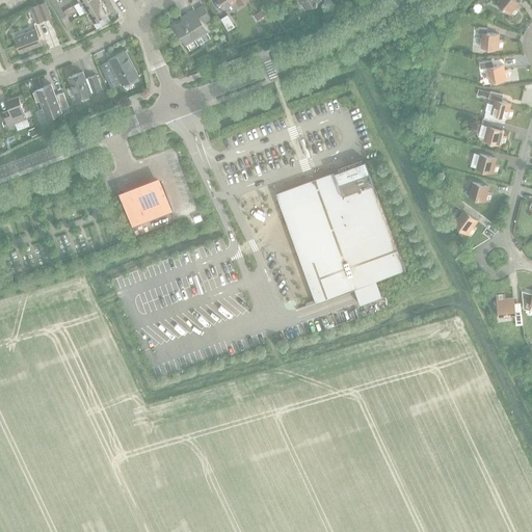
[(85,11),(102,2),(100,0),(81,0),(79,1),(85,11)]
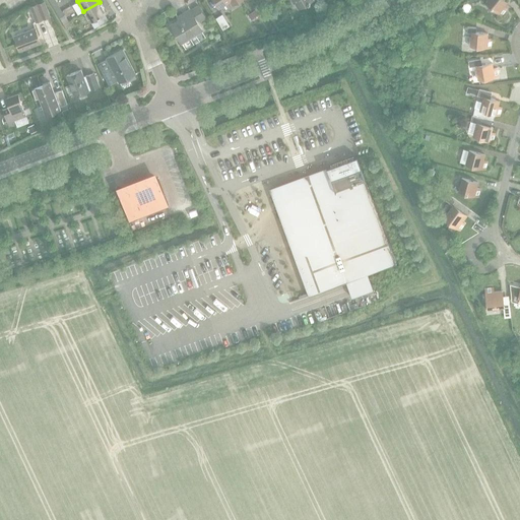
[(486,0),(485,2),(502,15),(507,9),(504,6),(507,2),(504,0),(486,0)]
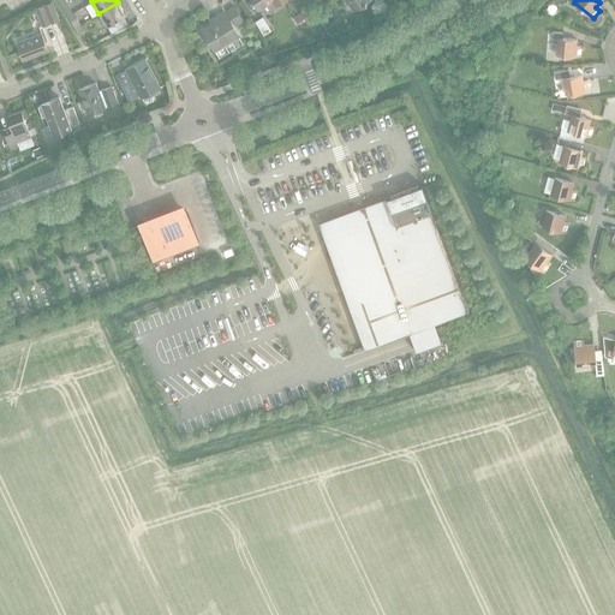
[(35,7),(42,25),(59,19),(52,1),(35,7)]
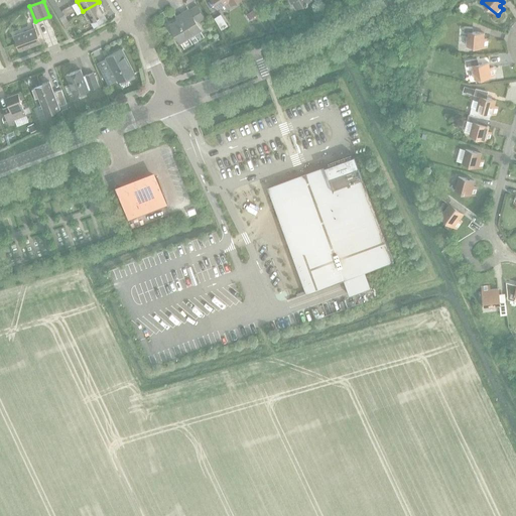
[(99,2),(83,11),(89,21),(105,12),(99,2)]
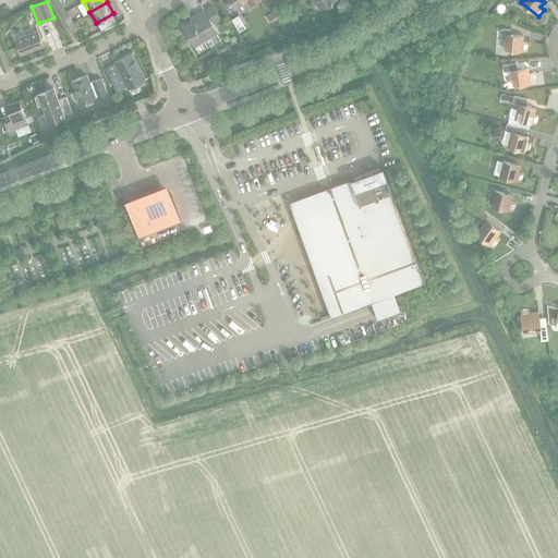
[(183,26),(194,45),(217,32),(213,25),(221,19),(213,4),(195,14),(197,17),(183,26)]
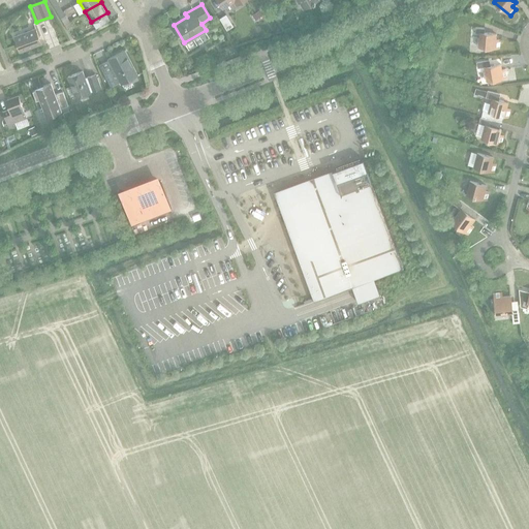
[(219,18),(227,30),(234,26),(225,14),(219,18)]
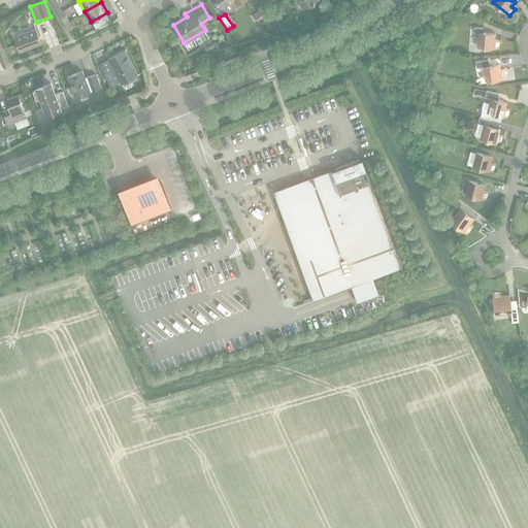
[(14,35),(20,51),(41,43),(35,28),(14,35)]
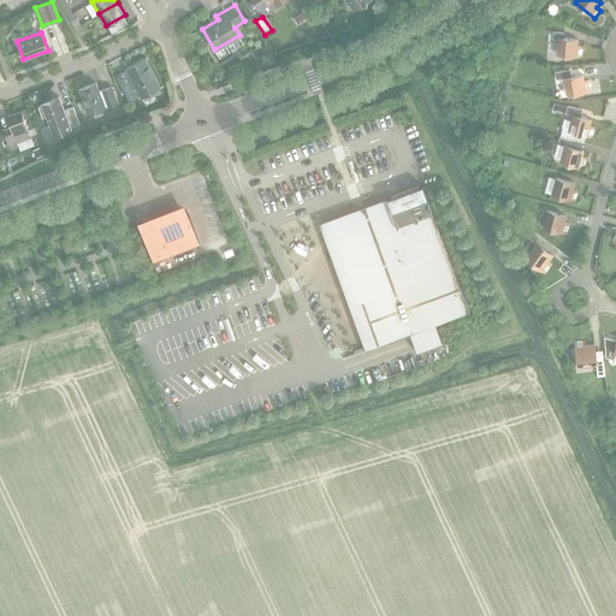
[(557,54),(581,55),(582,46),(578,46),(578,40),(563,39),(563,33),(554,33),(554,37),(558,37),(557,54)]
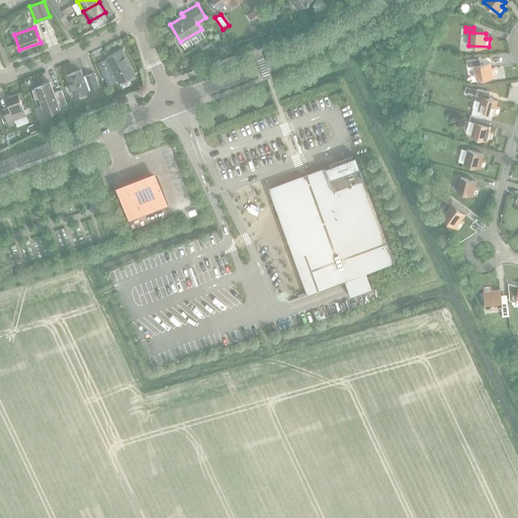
[(117,79),(118,81),(135,73),(122,49),(106,57),(111,67),(102,72),(108,84),(117,79)]
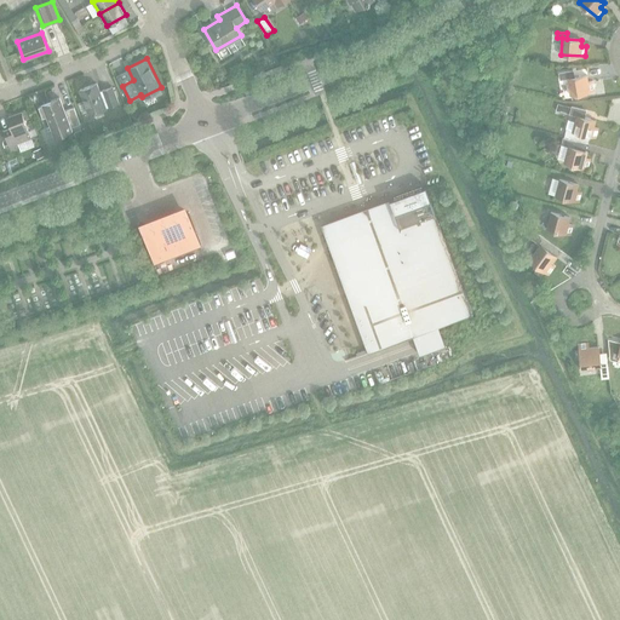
[(573,70),(558,73),(560,79),(567,78),(569,95),(593,90),(592,81),(587,81),(586,75),(574,76),(573,70)]
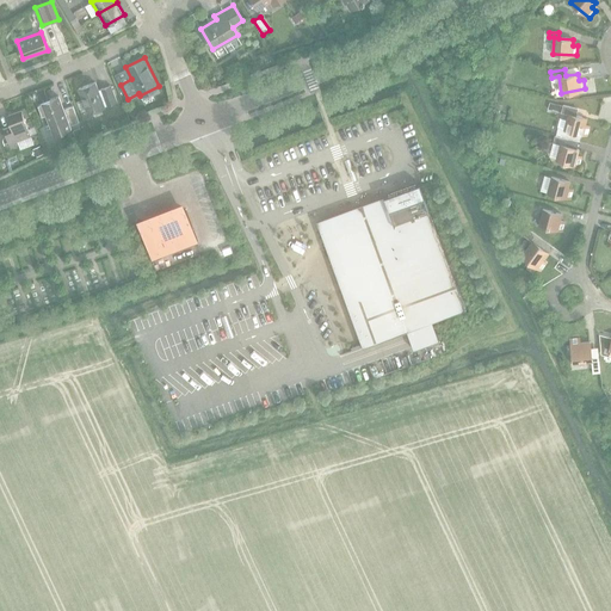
[(110,85),(98,90),(94,81),(78,88),(87,113),(104,106),(104,105),(116,100),(110,85)]
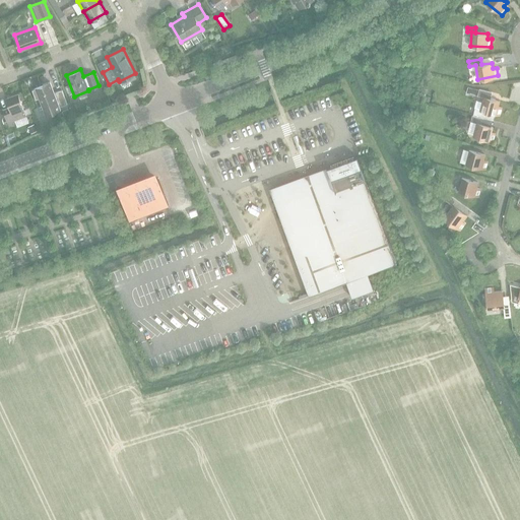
[(62,89),(54,92),(50,81),(43,84),(43,85),(31,89),(36,100),(39,98),(42,105),(46,114),(60,109),(59,106),(67,104),(62,89)]
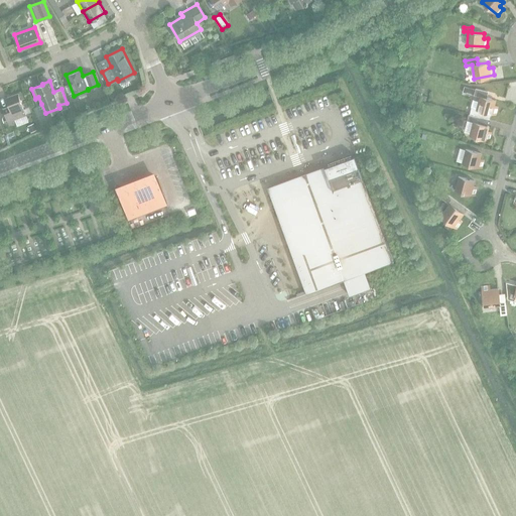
[(476,89),(474,95),(480,96),(476,109),(496,114),(498,107),(494,106),(495,100),(486,98),(487,92),(476,89)]
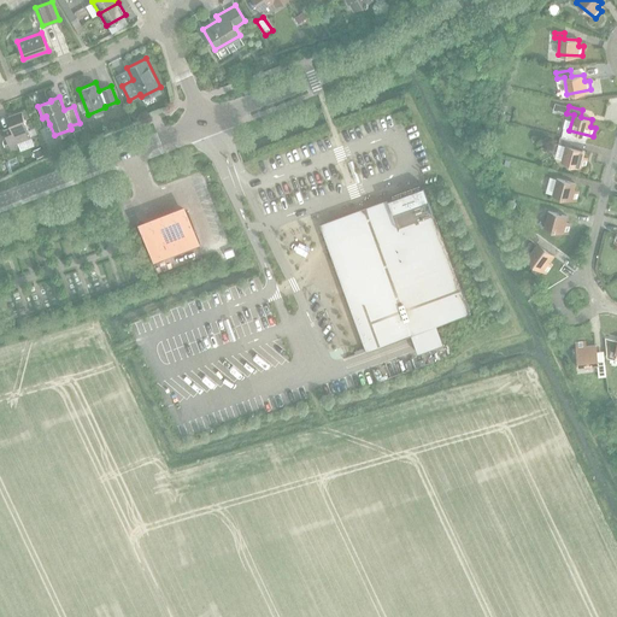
[(6,140),(11,151),(18,147),(16,142),(30,137),(21,111),(6,117),(10,127),(3,129),(6,140)]
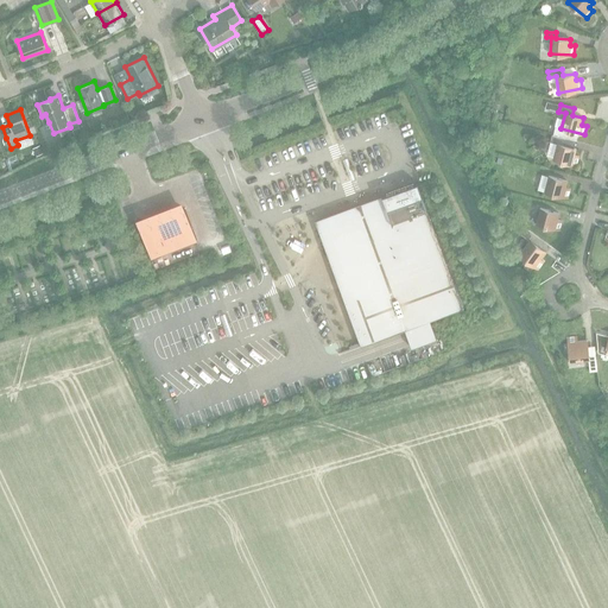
[(551,134),(550,141),(557,144),(552,159),(576,165),(578,156),(574,154),(576,149),(563,145),(565,138),(551,134)]
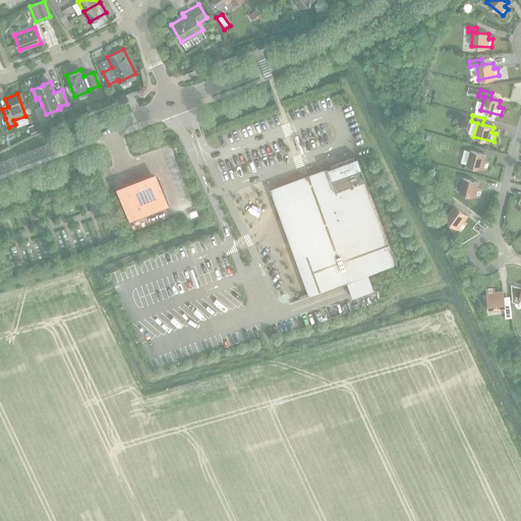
[(466,164),(486,169),(488,161),(484,160),(485,155),(470,151),(466,164)]
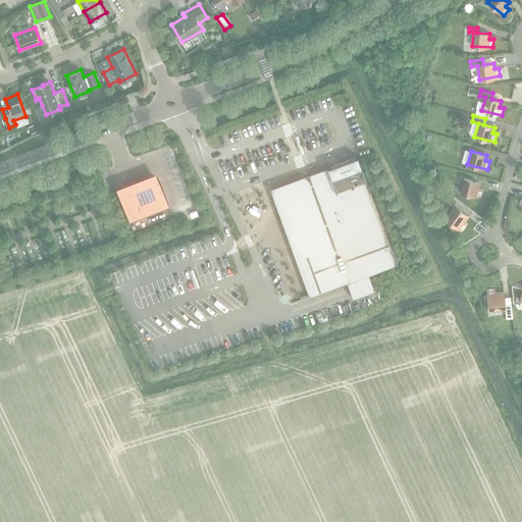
[(304,188),(284,195),(309,261),(298,265),(309,297),(398,264),(358,155),(327,166),(331,177),(312,185),(309,177),(301,180),(304,188)]
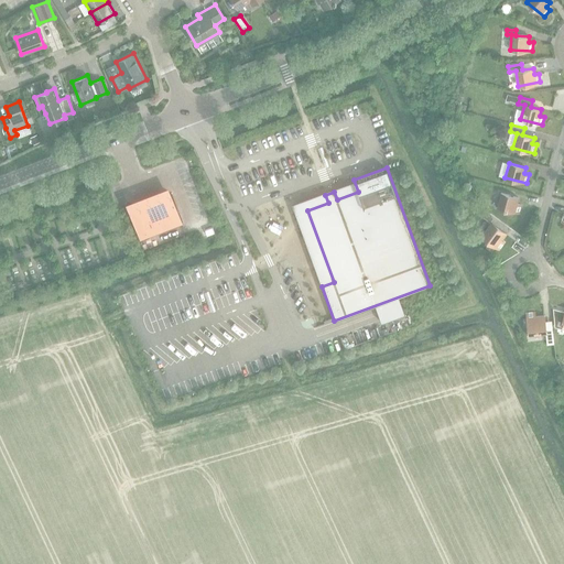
[(354,180),(291,203),(322,286),(334,282),(307,210),(328,203),(325,195),(334,192),(337,199),(358,192),(354,180)]
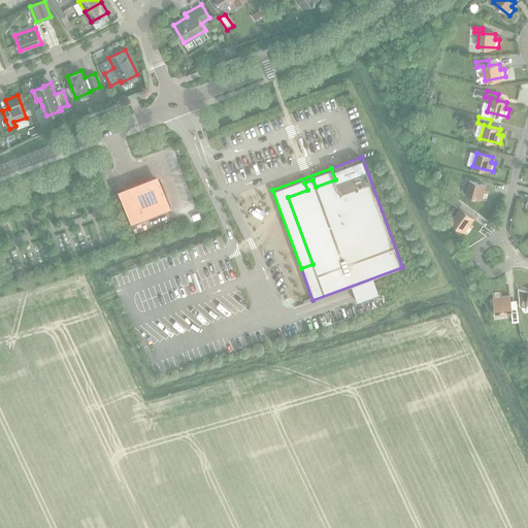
[(131,223),(170,207),(159,180),(132,191),(118,190),(131,223)]
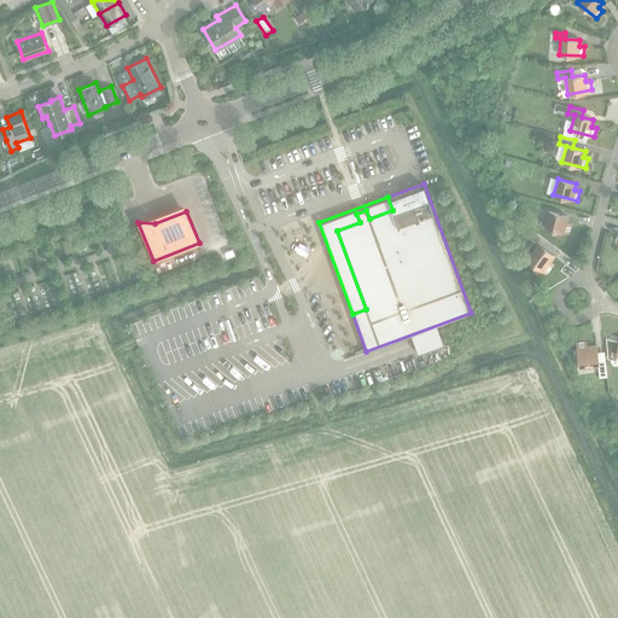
[(544,227),(569,233),(571,225),(566,223),(567,216),(548,211),(544,227)]
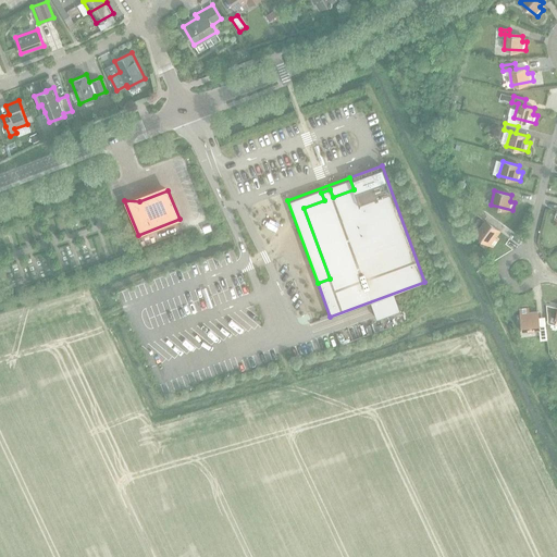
[(474,233),(493,247),(498,239),(494,237),(504,224),(480,207),(475,213),(485,220),(474,233)]
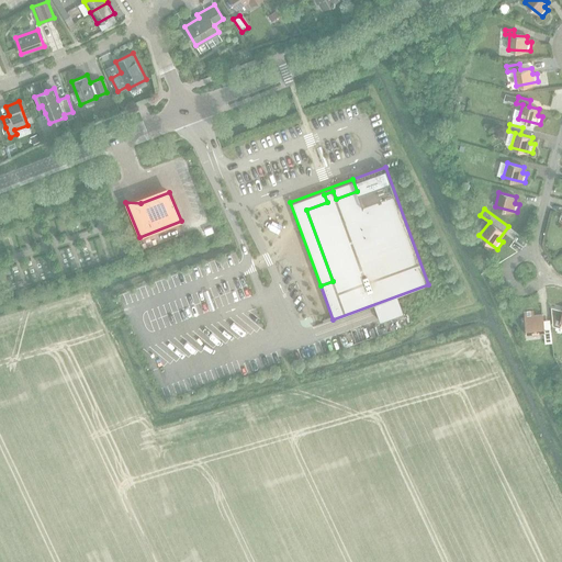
[(561,308),(550,306),(552,325),(560,327),(560,325),(561,325),(561,308)]
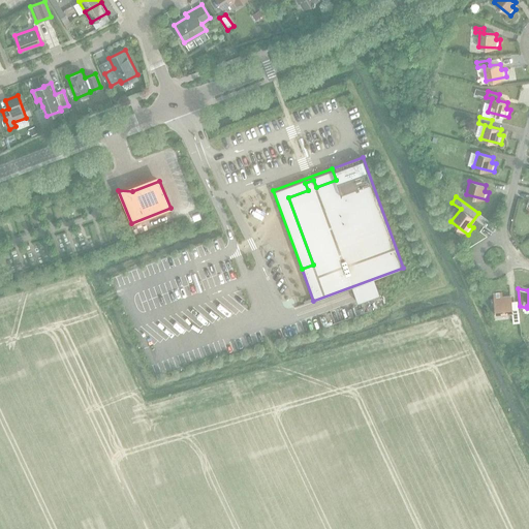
[(510,296),(502,297),(501,292),(493,293),(496,314),(512,313),(510,296)]
